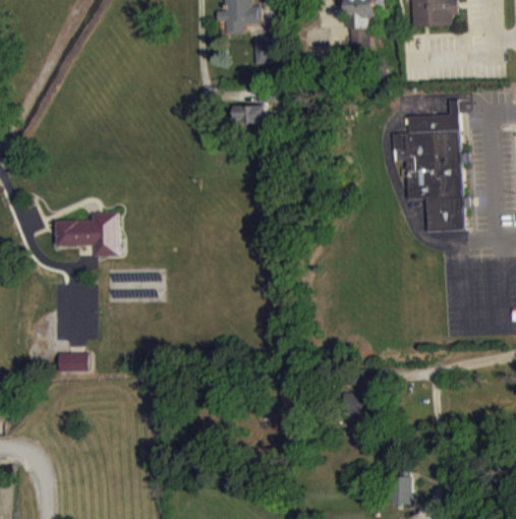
[(221,0),(222,10),(214,11),(215,21),(223,21),(223,34),(242,34),(241,23),(260,22),(259,6),(250,6),(249,0),(221,0)]
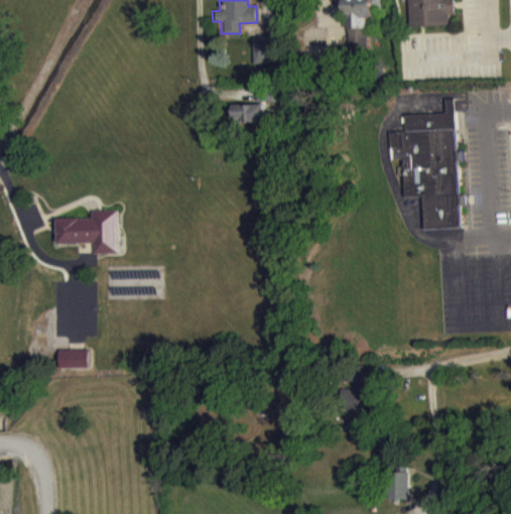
[(337,0),(337,9),(345,9),(345,29),(346,50),(367,49),(367,17),(372,17),(372,10),(380,9),(380,0),(337,0)]
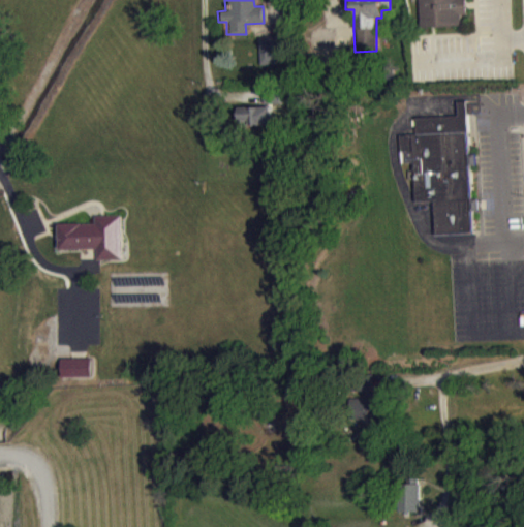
[(417,0),(418,27),(428,26),(457,25),(457,17),(463,17),(463,5),(462,0),(417,0)]
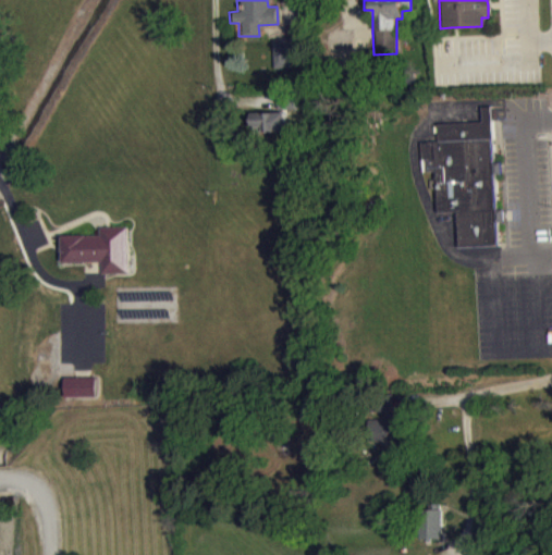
[(269,39),(270,69),(286,69),(286,57),(299,57),(299,38),(286,39),(269,39)]
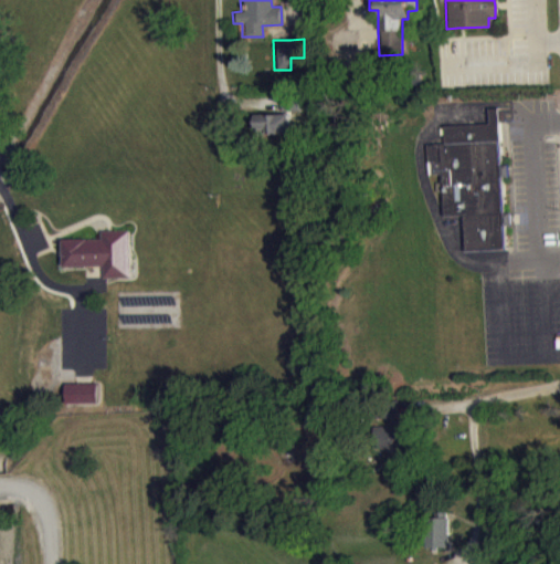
[(285,95),(302,95),(302,108),(285,108),(285,104),(285,95)]
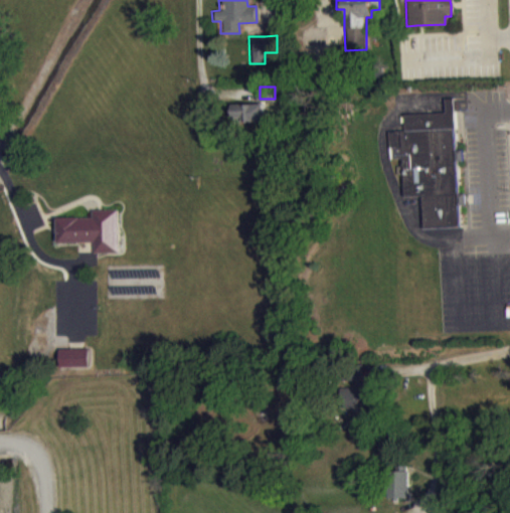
[(419,228),(418,196),(399,197),(397,160),(386,160),(384,132),(401,131),(401,115),(443,113),(443,100),(452,100),(455,193),(462,193),(462,204),(456,205),(457,226),(419,228)]
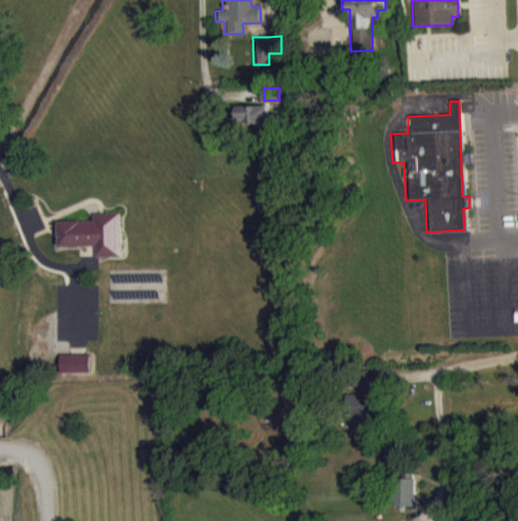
[(265,105),(265,123),(247,123),(247,125),(234,125),(234,108),(244,107),(244,105),(265,105)]
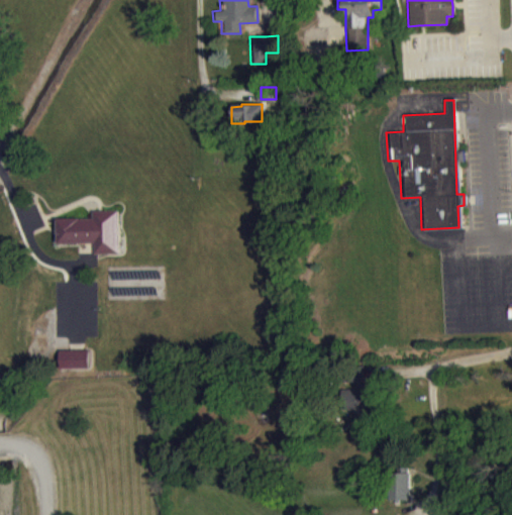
[(115,211),(116,253),(91,254),(91,242),(55,243),(55,230),(55,218),(90,219),(90,211),(96,211),(115,211)]
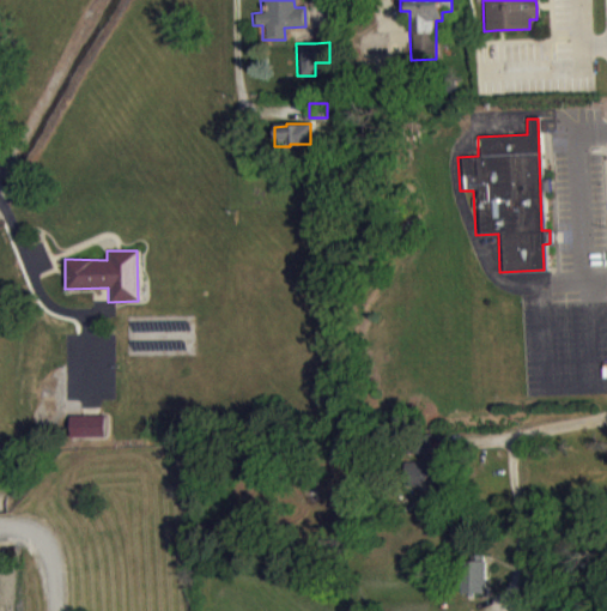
[(68,415),(65,437),(102,437),(105,415),(68,415)]
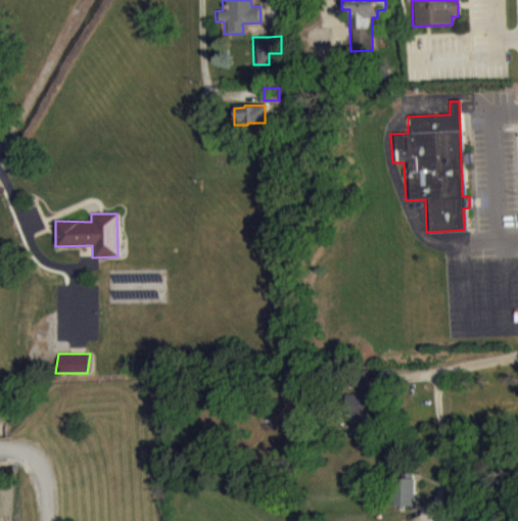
[(364,368),(364,376),(365,393),(376,393),(378,423),(356,424),(356,414),(343,415),(342,393),(358,393),(357,387),(344,387),(344,368),(364,368)]
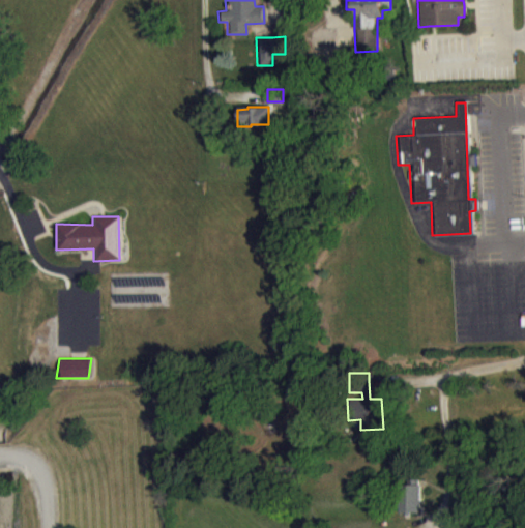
[(396,512),(418,512),(418,486),(415,486),(416,479),(401,479),(401,485),(397,485),(396,512)]
